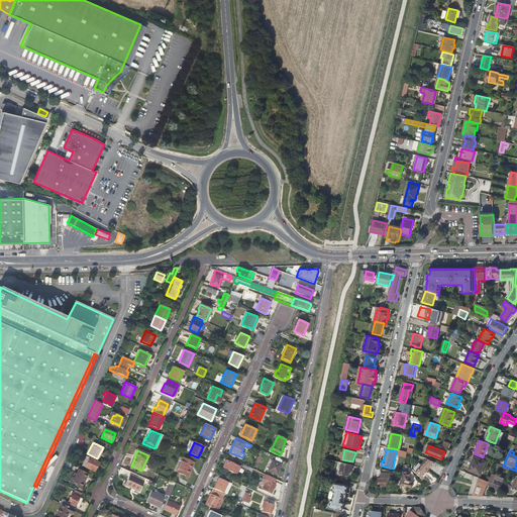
[(94,472),(98,462),(86,456),(82,466),(94,472)]
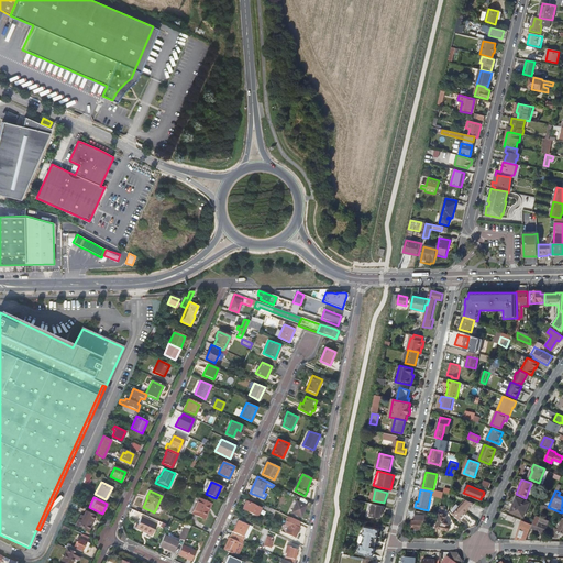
[(516,497),(510,512),(523,517),(529,503),(516,497)]
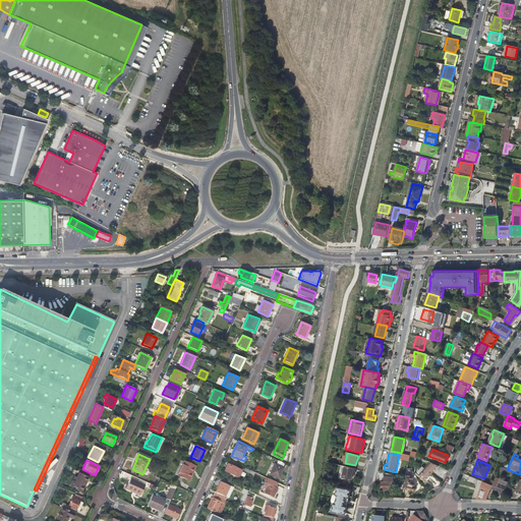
[(189,477),(195,466),(184,461),(179,472),(189,477)]
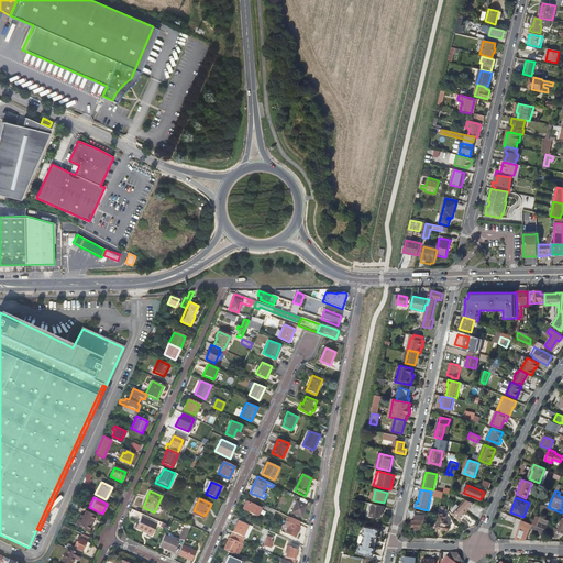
[(257,501),(249,498),(243,510),(257,517),(261,508),(256,505),(257,501)]
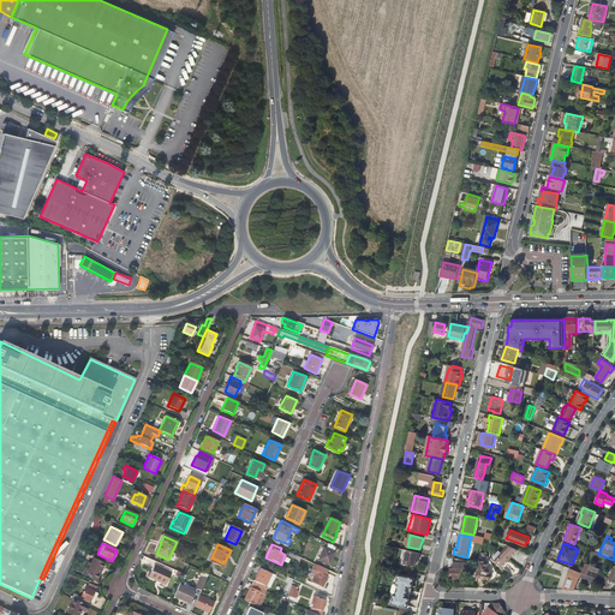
[(335,551),(334,551),(326,548),(324,547),(318,560),(329,565),(335,551)]
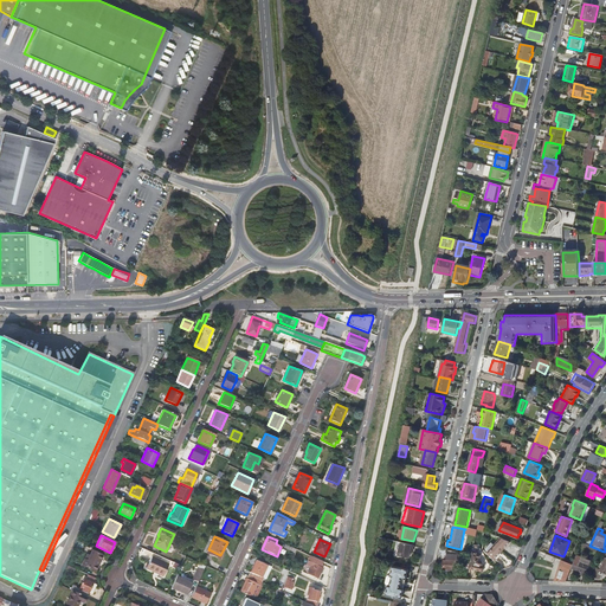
[(502,539),(487,553),(494,560),(511,542),(502,539)]
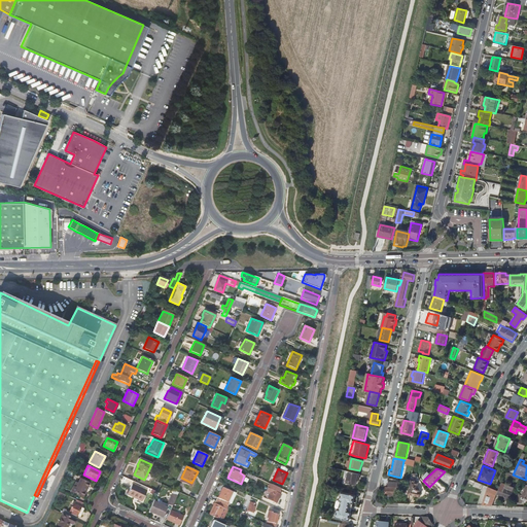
[(359,475),(350,471),(347,483),(356,485),(359,475)]
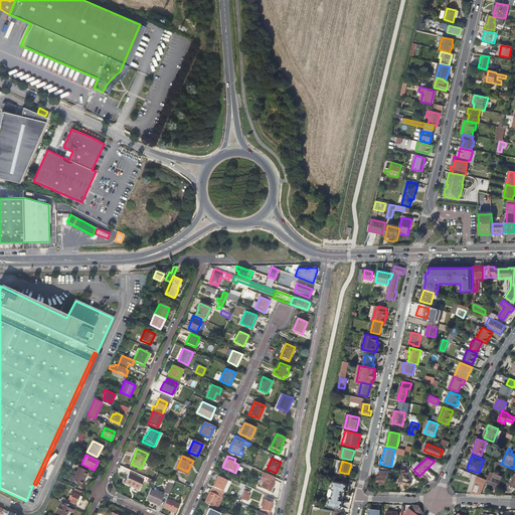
[(513,469),(501,464),(496,462),(494,461),(493,464),(512,471),(513,469)]
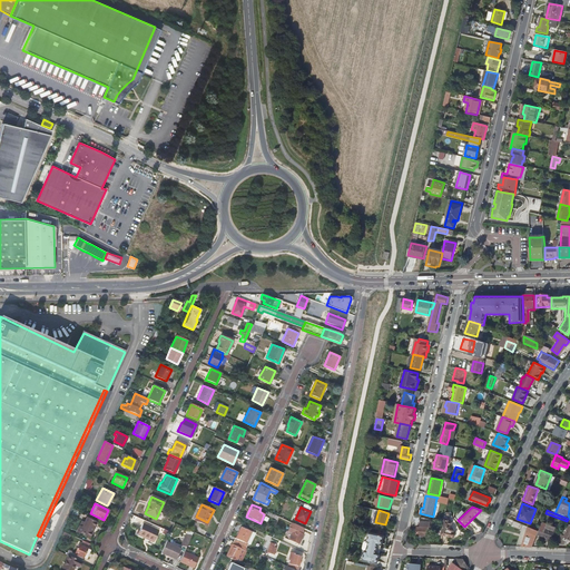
[(89,537),(96,522),(87,518),(82,528),(79,527),(77,531),(89,537)]
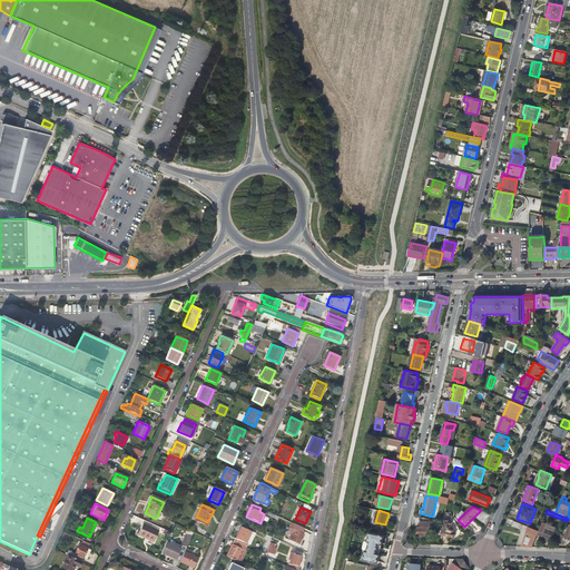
[(445,518),(444,522),(441,534),(454,538),(457,532),(454,532),(454,531),(455,530),(454,529),(454,528),(453,527),(452,527),(453,520),(445,518)]
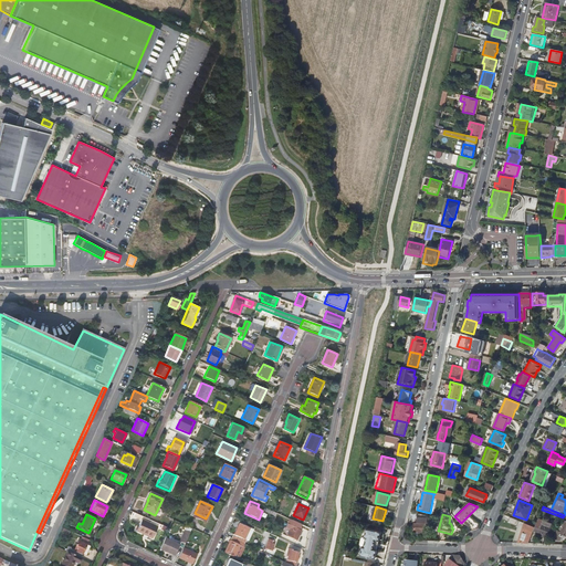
[(415,523),(415,531),(419,531),(418,535),(426,535),(426,532),(429,532),(430,528),(431,528),(431,517),(418,517),(418,523),(415,523)]
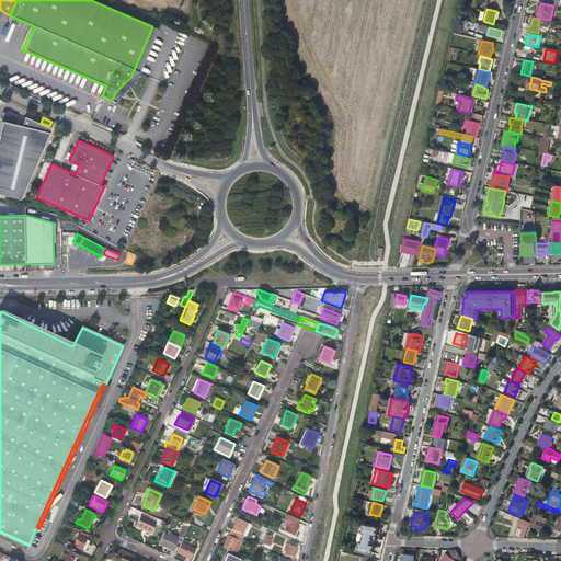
[(515,516),(505,513),(503,518),(513,522),(515,516)]
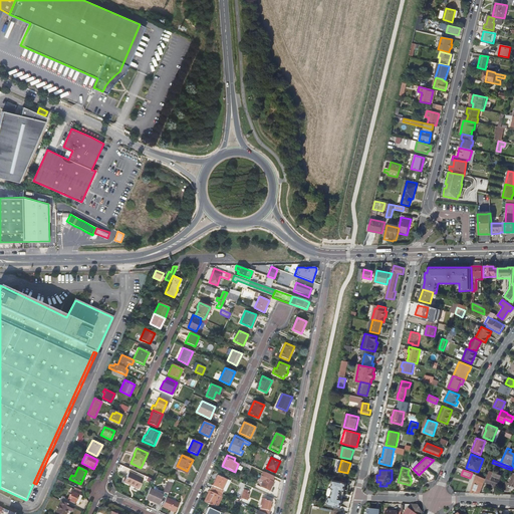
[(150,471),(147,477),(153,480),(156,473),(150,471)]
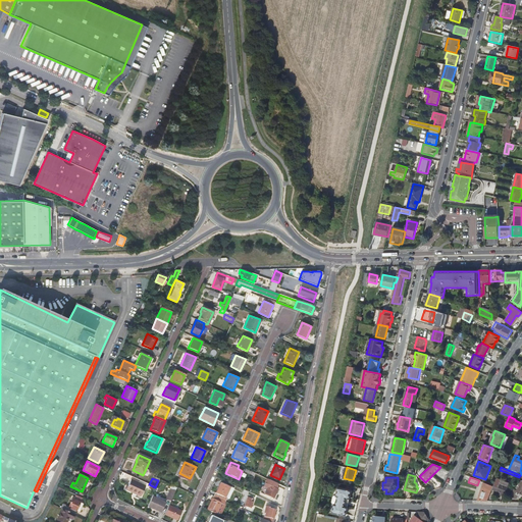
[(134,491),(135,492),(138,486),(144,489),(146,486),(131,479),(126,489),(134,493),(134,491)]
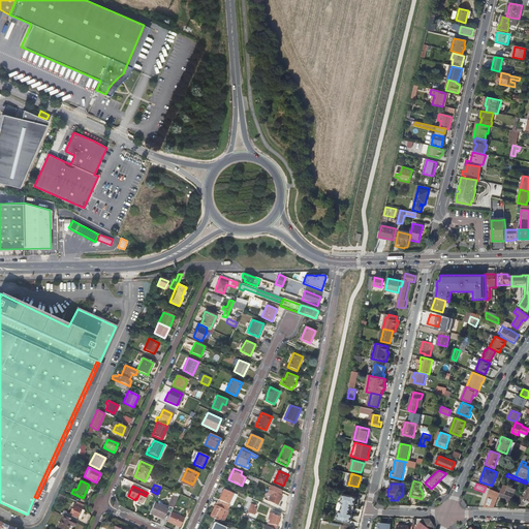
[(501,489),(500,493),(499,496),(507,500),(506,502),(510,503),(517,490),(508,487),(506,491),(501,489)]
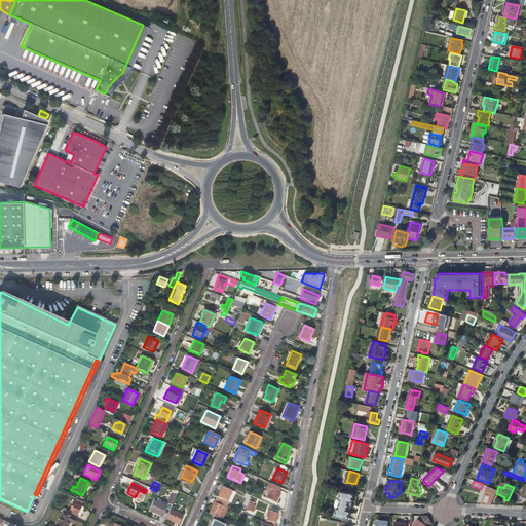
[(217,496),(215,500),(227,505),(229,501),(227,501),(232,490),(222,486),(218,497),(217,496)]
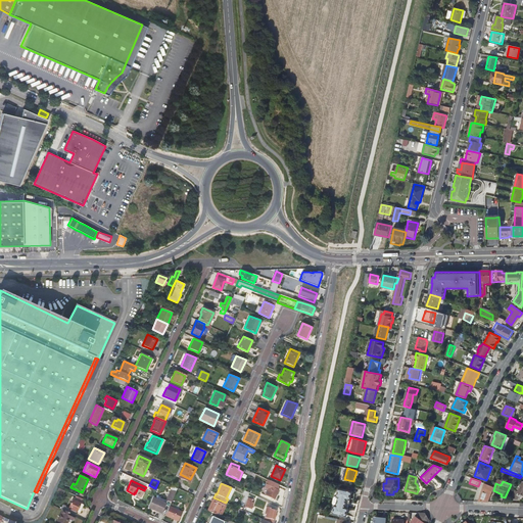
[(481,502),(488,503),(493,490),(494,487),(486,484),(479,501),(481,502)]
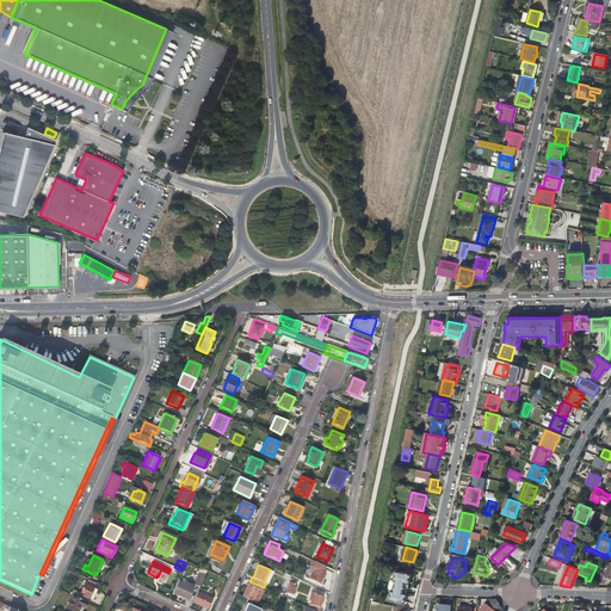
[(604,571),(599,582),(605,585),(608,580),(609,580),(610,578),(610,566),(609,572),(604,571)]
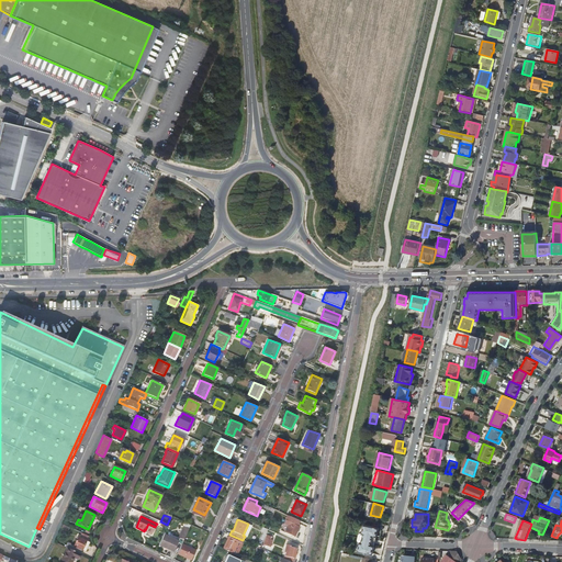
[(294,537),(299,527),(290,523),(285,532),(294,537)]
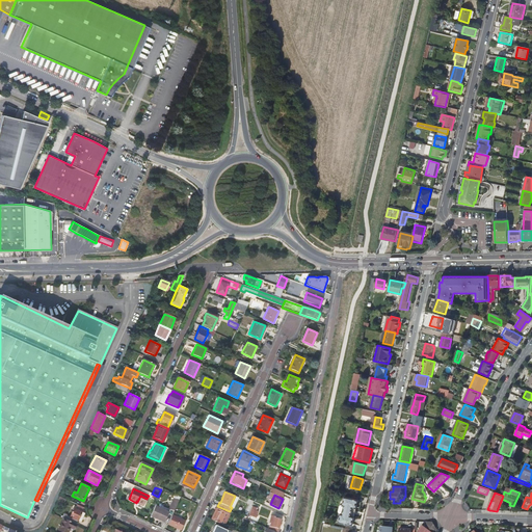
[(137,502),(144,505),(147,499),(140,496),(137,502)]
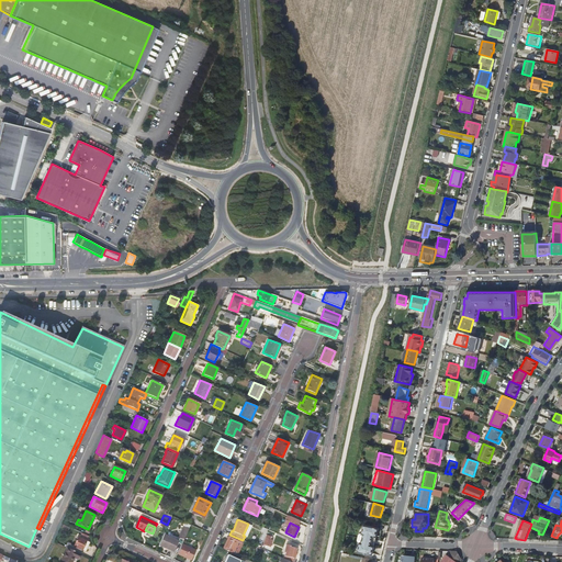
[(63,525),(59,532),(64,535),(68,527),(63,525)]
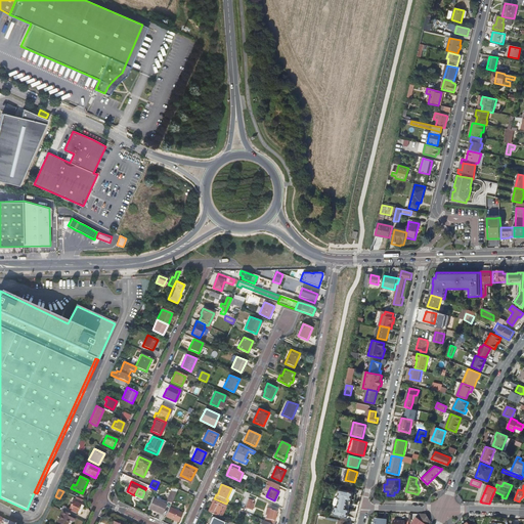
[(340,507),(337,507),(335,515),(347,518),(349,510),(346,509),(348,500),(351,501),(353,492),(340,489),(339,498),(341,498),(340,507)]
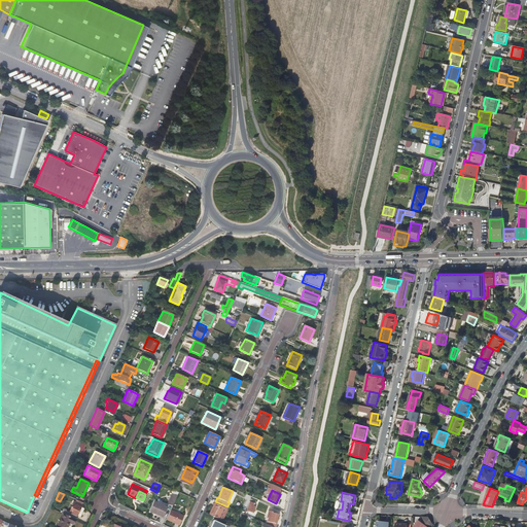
[(173,504),(177,495),(173,493),(168,502),(173,504)]
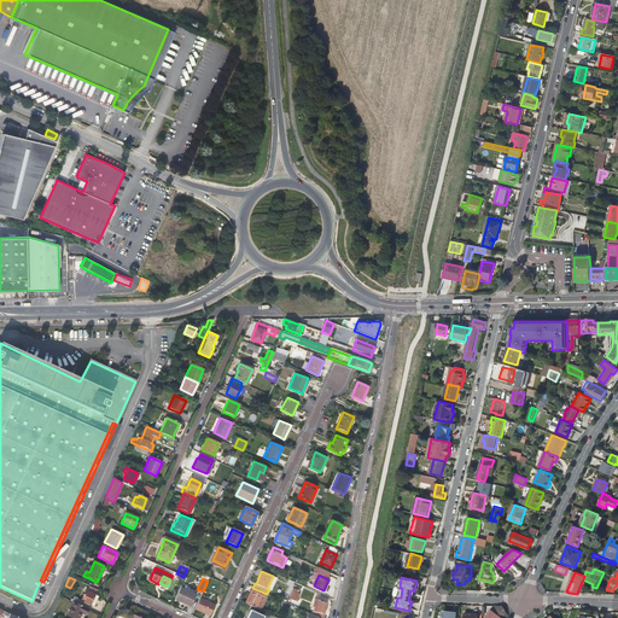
[(180,588),(175,600),(191,607),(196,595),(180,588)]
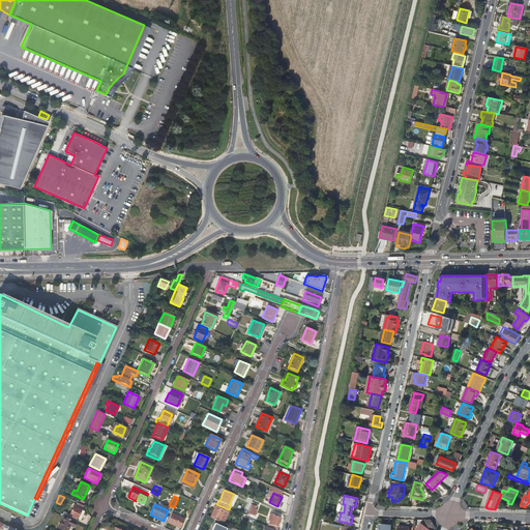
[(216,504),(210,518),(218,522),(224,510),(228,511),(229,509),(216,504)]
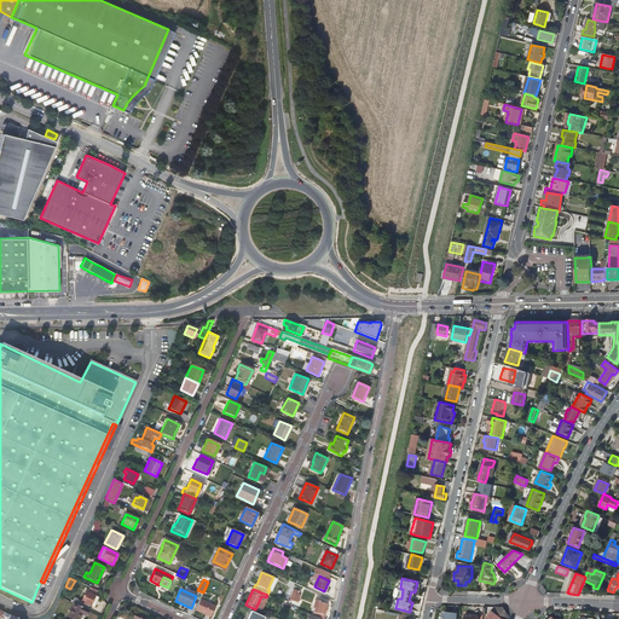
[(74,603),(87,611),(90,606),(93,607),(97,597),(94,595),(86,591),(80,602),(75,600),(74,603)]
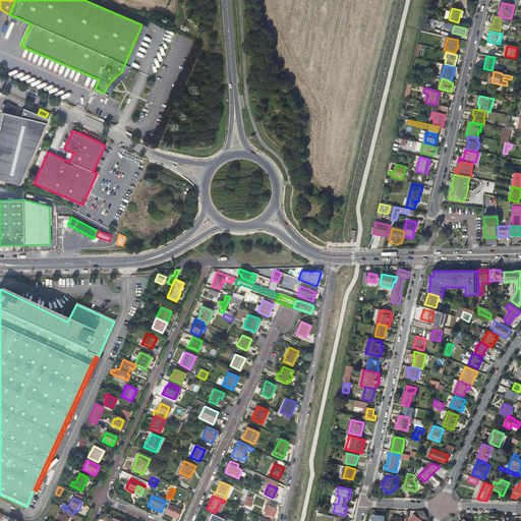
[(168,505),(164,514),(177,519),(181,511),(168,505)]
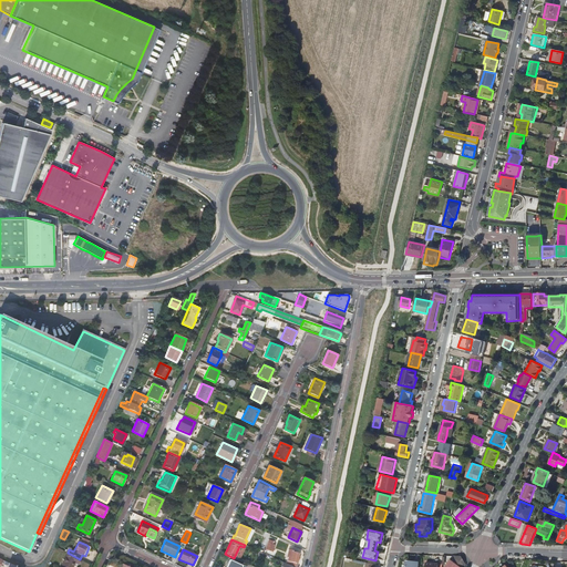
[(287,564),(294,566),(296,566),(299,554),(294,553),(295,552),(289,550),(287,557),(289,557),(287,564)]
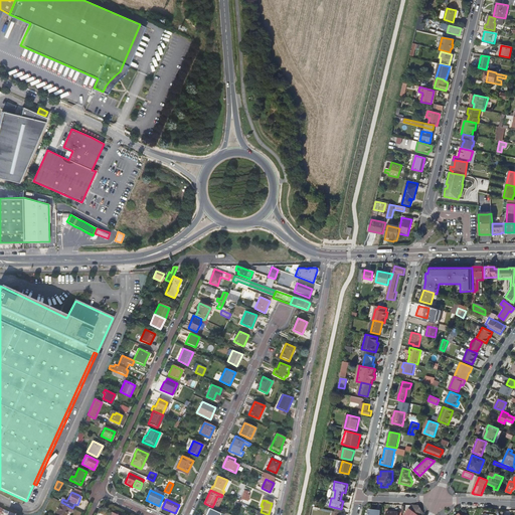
[(69,513),(72,508),(61,502),(55,513),(58,514),(63,514),(66,511),(69,513)]
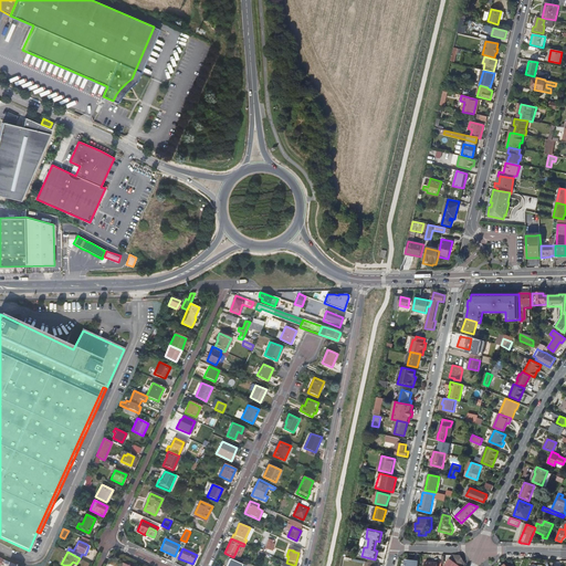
[(461,555),(443,555),(443,556),(447,557),(446,564),(447,565),(451,559),(460,565),(464,565),(465,564),(461,555)]
